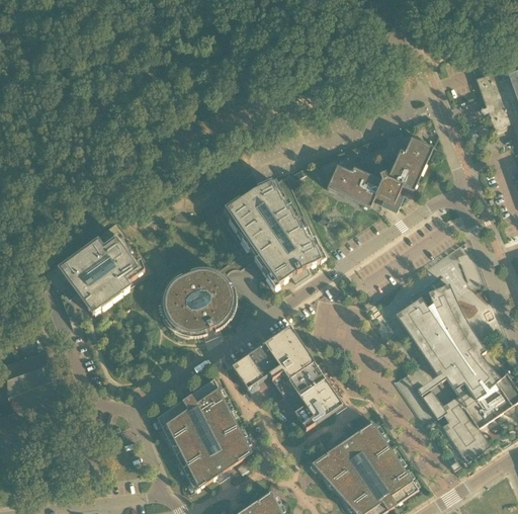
[(517,65),(517,63),(476,78),(496,133),(505,129),(506,129),(507,126),(507,124),(512,122),(517,138),(517,65)]
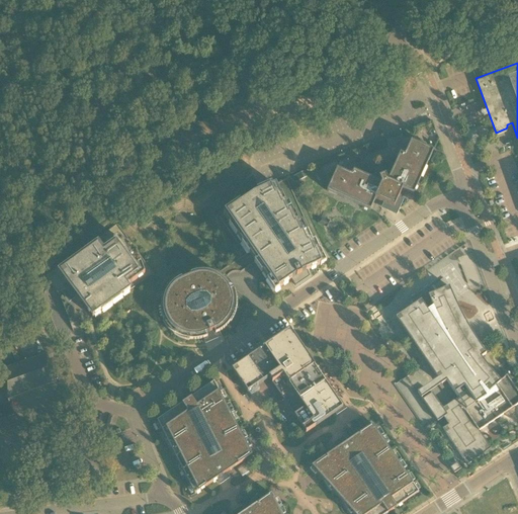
[(385,137),(374,141),(377,149),(389,145),(385,137)]
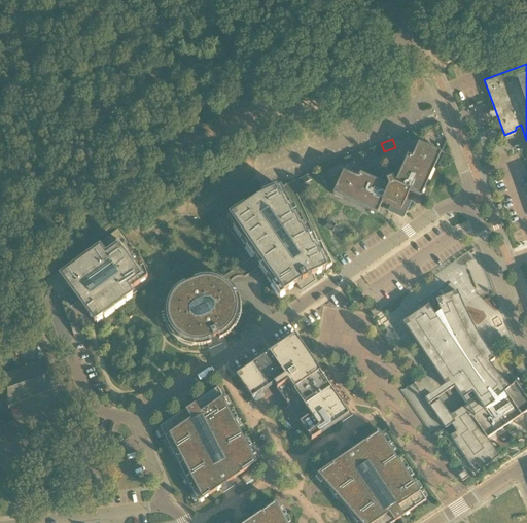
[(402,203),(409,188),(420,194),(441,150),(418,140),(412,154),(407,152),(394,181),(392,175),(385,177),(388,183),(359,170),(357,175),(343,168),(332,190),(377,211),(382,199),(395,205),(400,207),(402,203)]
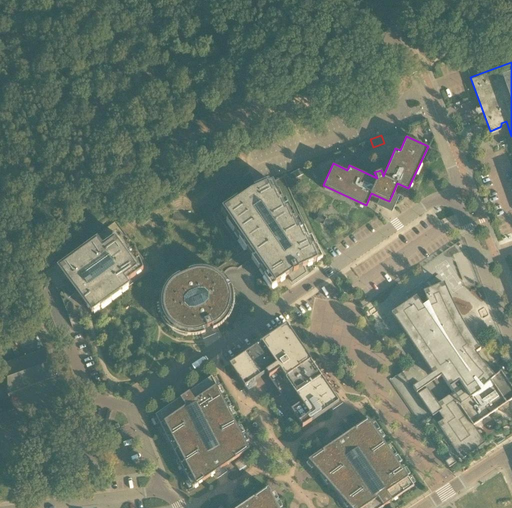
[(352,152),(349,159),(357,163),(360,155),(352,152)]
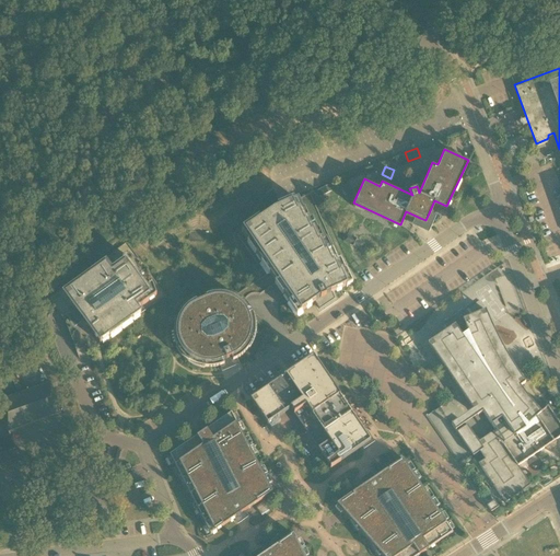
[(323,192),(331,188),(328,182),(319,186),(323,192)]
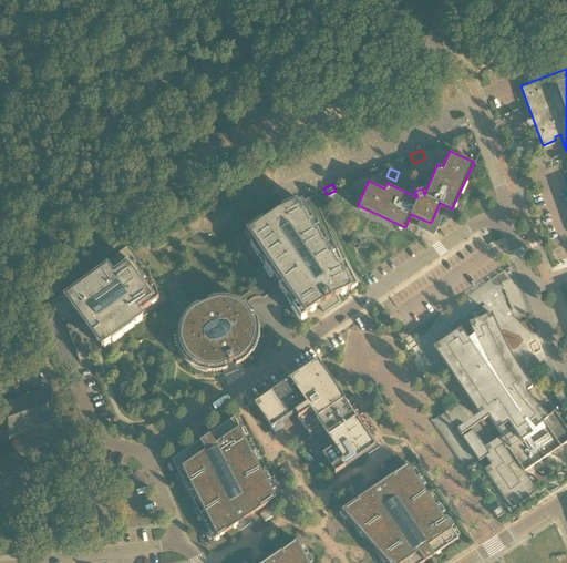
[(356,284),(313,193),(281,207),(277,210),(263,219),(240,235),(268,275),(243,293),(240,296),(235,294),(229,292),(223,292),(217,292),(212,293),(208,294),(207,295),(208,298),(200,303),(198,298),(197,298),(195,299),(189,303),(185,307),(182,313),(178,318),(176,324),(176,329),(176,335),(177,340),(178,346),(182,351),(185,356),(189,360),(194,364),(199,366),(205,368),(210,368),(217,368),(223,367),(225,367),(226,369),(239,364),(238,360),(240,359),(244,357),(247,354),(250,350),(254,346),(256,340),(258,335),(258,329),(258,324),(257,318),(256,313),(254,310),(250,305),(247,302),(250,298),(251,297),(253,296),(255,295),(256,295),(258,294),(259,294),(261,295),(263,295),(280,284),(301,315),(318,303),(323,310),(339,300),(336,293),(356,284)]
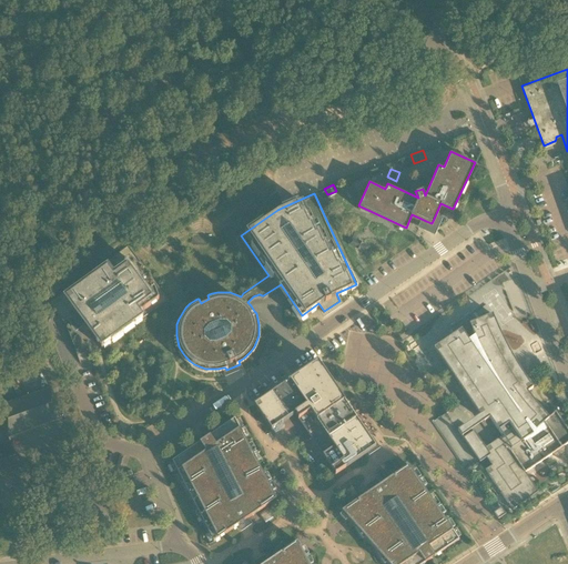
[(366,249),(368,243),(352,234),(350,241),(366,249)]
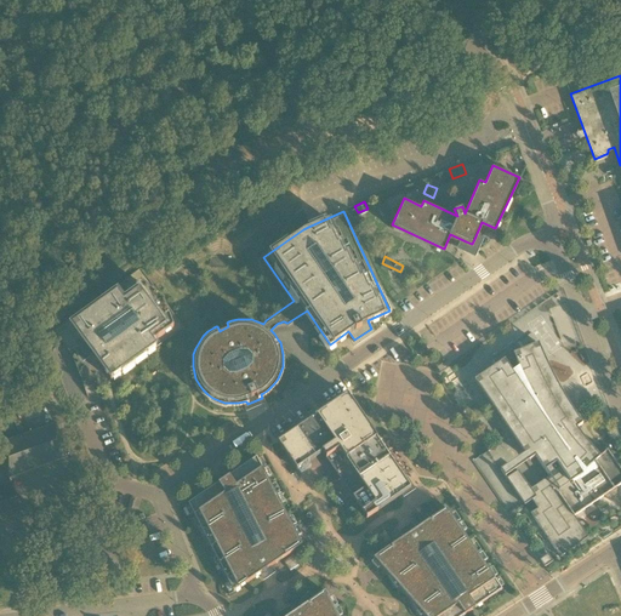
[(97,387),(183,324),(141,264),(53,326),(72,352),(86,389),(87,391),(97,387)]
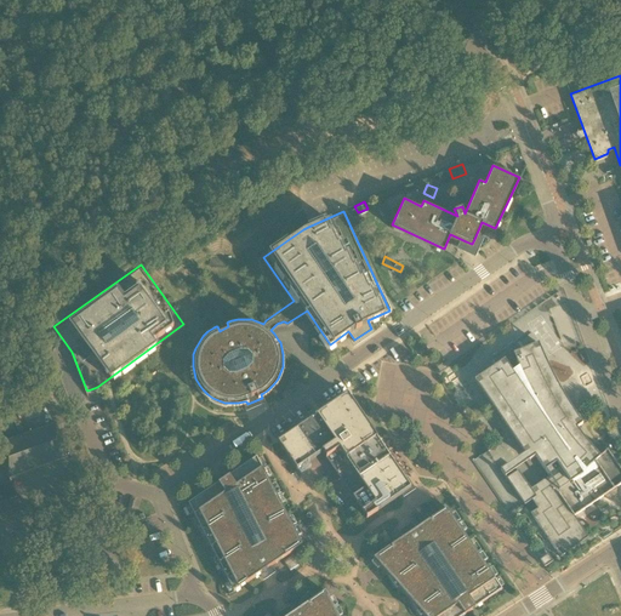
[(586,435),(576,425),(582,420),(577,412),(571,417),(563,404),(556,391),(552,385),(545,370),(537,355),(535,349),(541,347),(539,340),(513,351),(519,348),(522,354),(516,357),(519,364),(512,368),(508,361),(496,371),(493,365),(497,361),(474,376),(479,383),(485,380),(502,405),(530,446),(524,450),(529,457),(535,454),(548,473),(530,485),(518,467),(506,475),(524,502),(531,497),(537,506),(530,511),(542,528),(559,553),(580,540),(573,529),(577,525),(579,526),(579,528),(582,526),(584,526),(585,524),(585,522),(585,520),(584,519),(582,518),(580,518),(579,518),(574,512),(604,492),(605,492),(605,494),(607,495),(608,495),(609,495),(611,495),(613,495),(614,495),(615,492),(617,491),(619,489),(617,484),(617,483),(620,479),(620,466),(613,454),(602,461),(598,456),(600,454),(596,448),(586,435)]
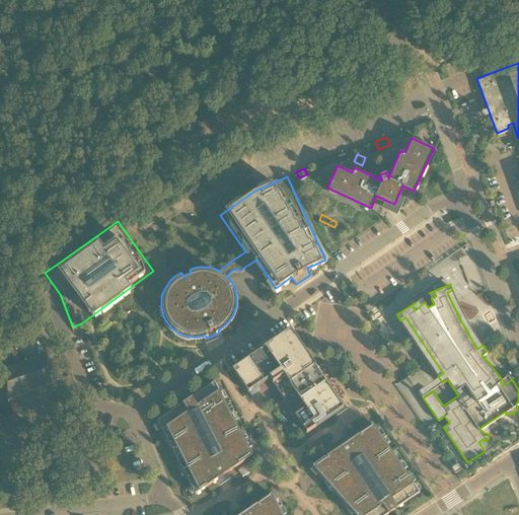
[(306,430),(314,425),(343,405),(290,327),(232,367),(247,390),(269,375),(306,430)]
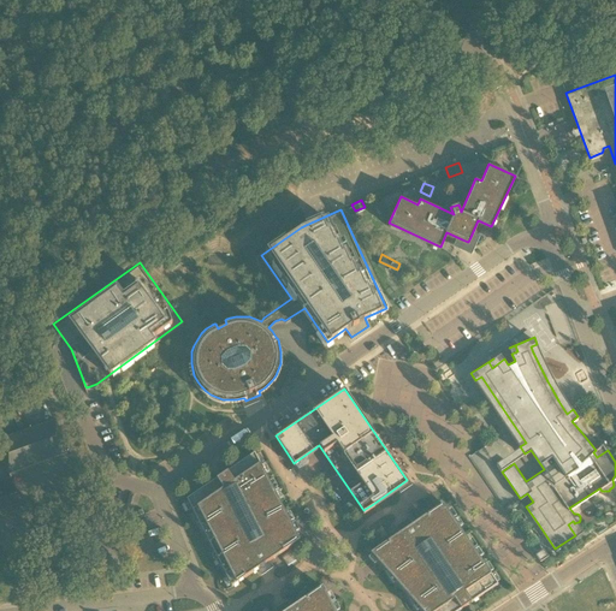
[(0,444),(9,470),(67,450),(55,416),(0,435),(0,444)]
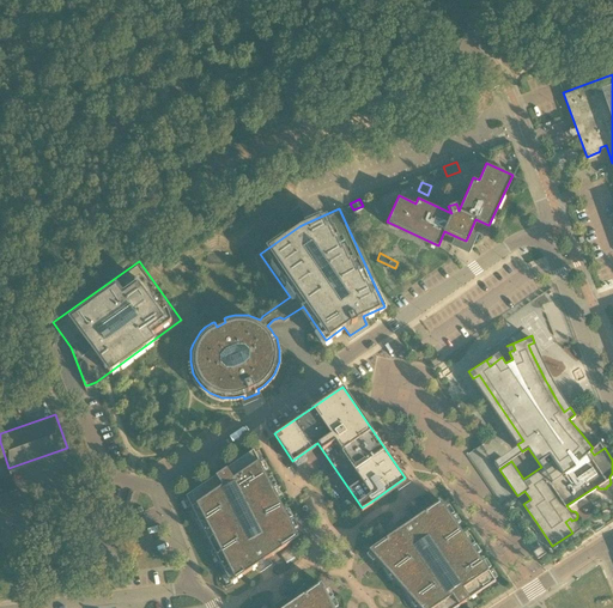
[(606,432),(611,427),(607,418),(600,425),(606,432)]
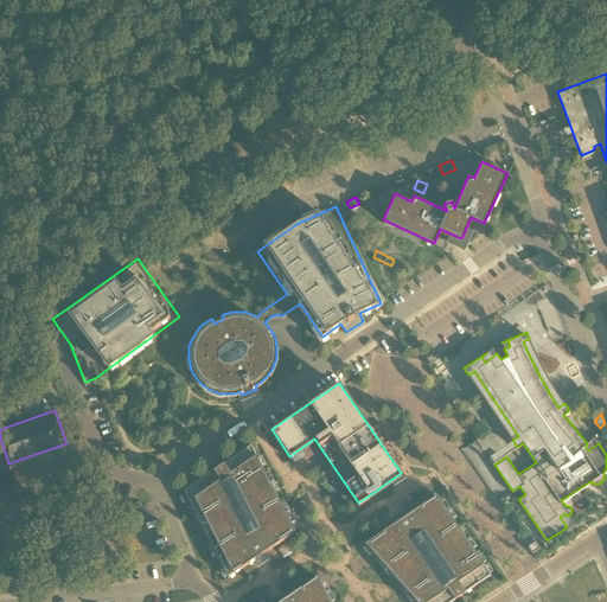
[(295,529),(287,513),(250,443),(184,488),(195,510),(198,507),(206,519),(202,522),(211,540),(213,539),(222,551),(217,554),(228,575),(255,557),(259,562),(267,555),(264,550),(295,529)]
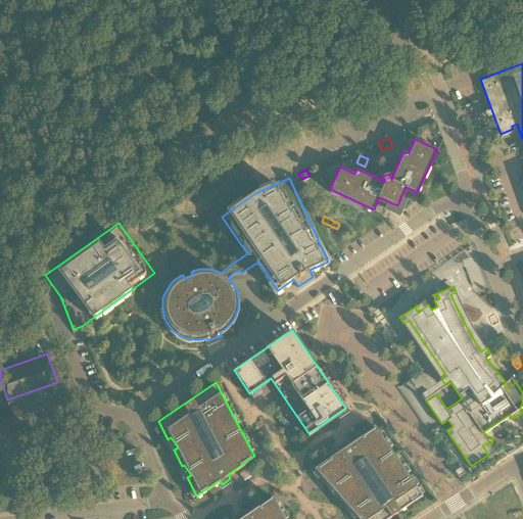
[(0,429),(16,424),(9,404),(0,407),(0,433),(1,433),(0,430),(0,429)]
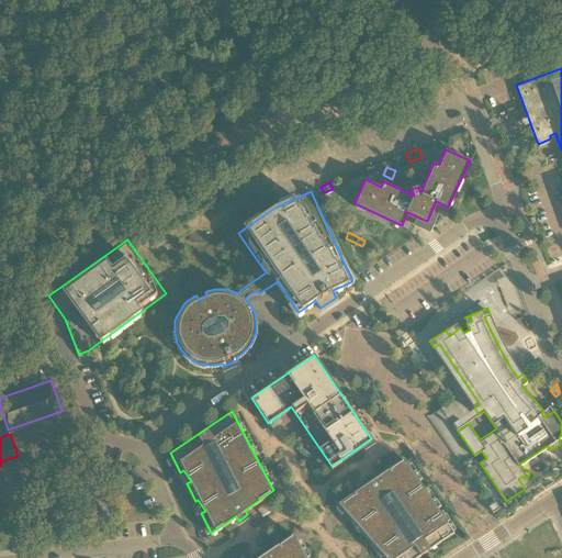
[(414,557),(454,531),(404,457),(375,477),(372,472),(363,478),(367,482),(337,502),(351,519),(356,515),(363,527),(361,528),(373,544),(378,540),(385,551),(383,554),(386,557),(414,557)]
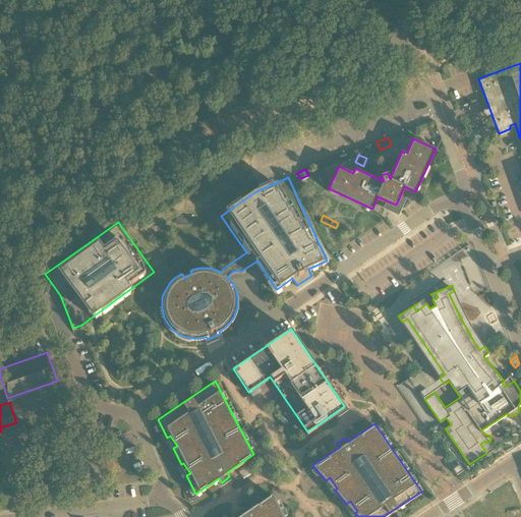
[(460,462),(453,467),(457,472),(464,468),(460,462)]
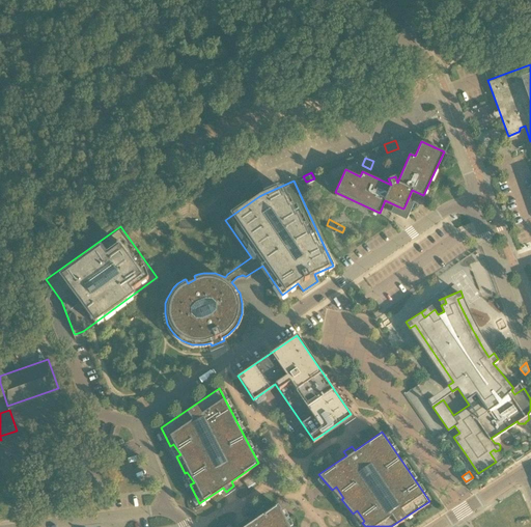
[(515,497),(484,520),(490,526),(508,526),(507,524),(523,512),(524,514),(522,516),(524,517),(527,515),(515,497)]
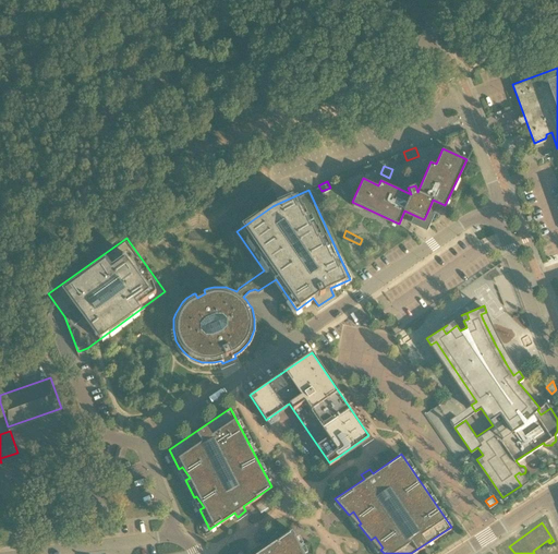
[(305,553),(300,543),(292,528),(263,549),(259,543),(251,550),(254,553),(305,553)]
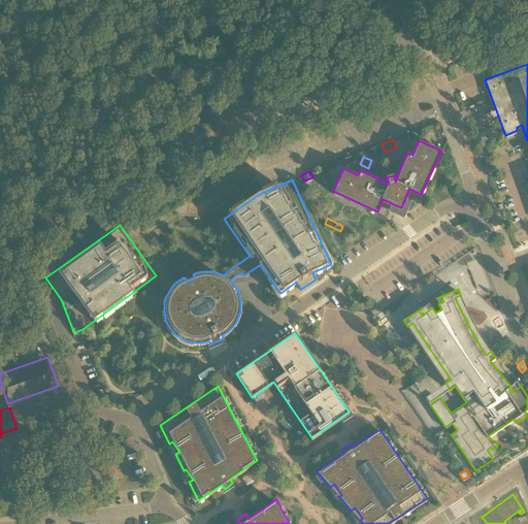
[(527,523),(523,515),(512,522),(513,523),(527,523)]
